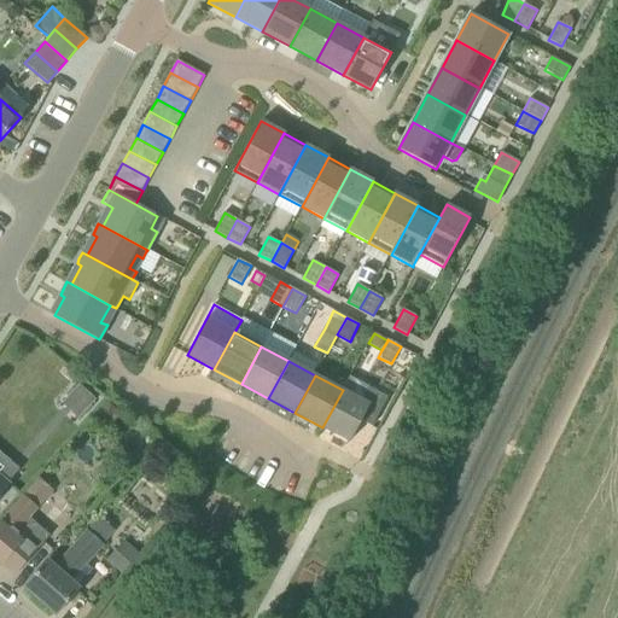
[(322,427),(349,442),(361,420),(372,426),(388,397),(366,385),(359,398),(343,390),(322,427)]
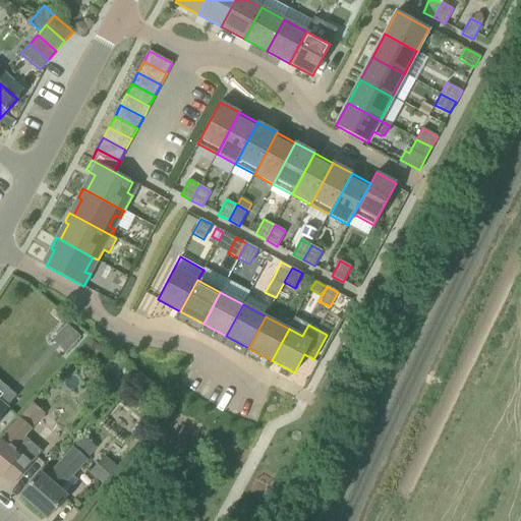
[(53,340),(66,353),(79,339),(66,326),(53,340)]
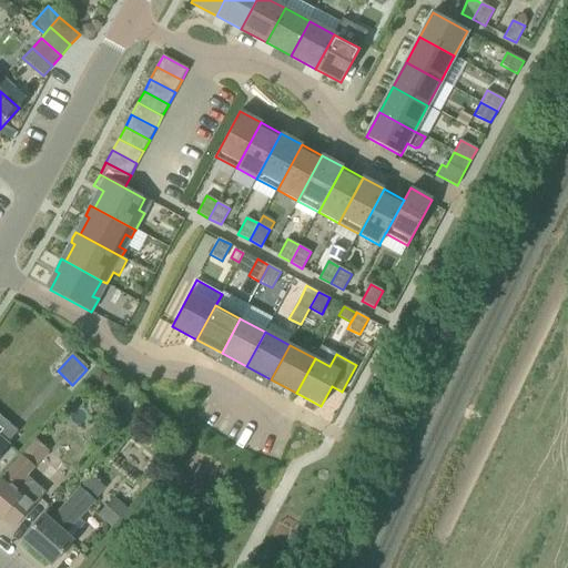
[(101,373),(90,384),(100,394),(111,383),(101,373)]
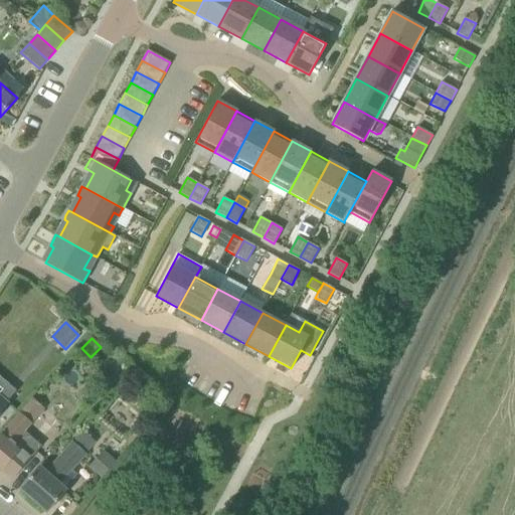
[(130,393),(144,405),(153,394),(140,382),(130,393)]
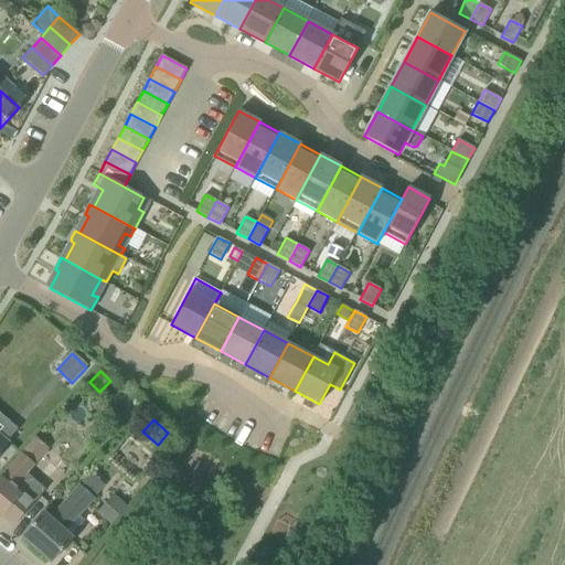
[(18,458),(0,479),(0,516),(12,528),(45,490),(27,472),(31,468),(34,465),(22,454),(18,458)]
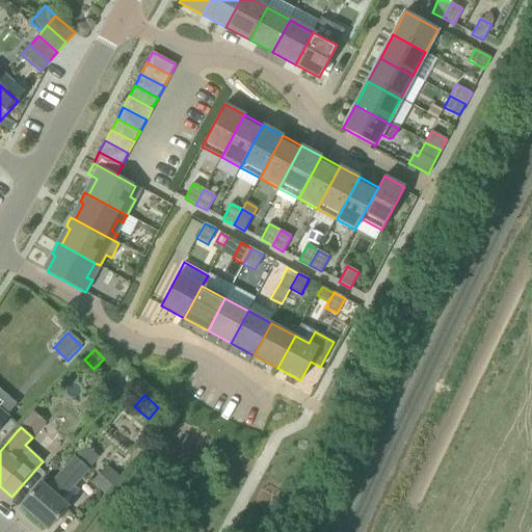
[(87,443),(77,452),(89,466),(100,456),(87,443)]
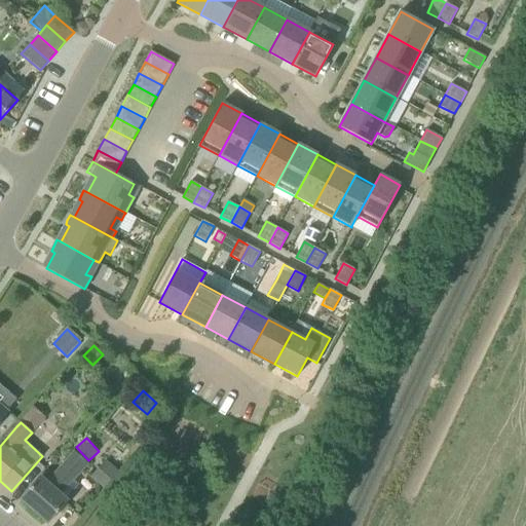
[(32,486),(21,499),(40,516),(47,523),(67,501),(65,499),(79,484),(73,479),(87,463),(74,452),(73,451),(45,483),(39,478),(32,486)]
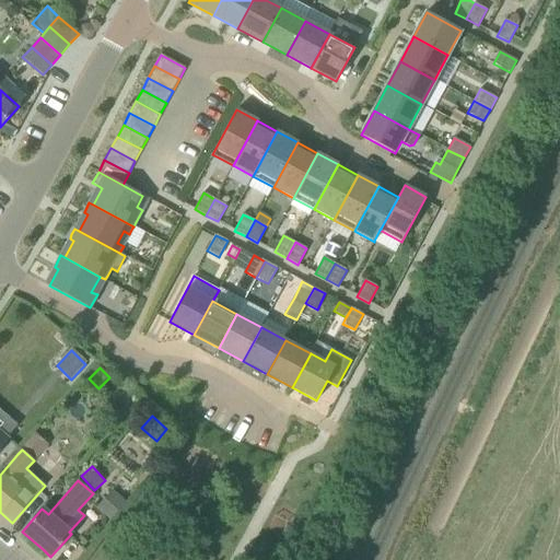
[(112,491),(96,509),(109,521),(125,503),(112,491)]
